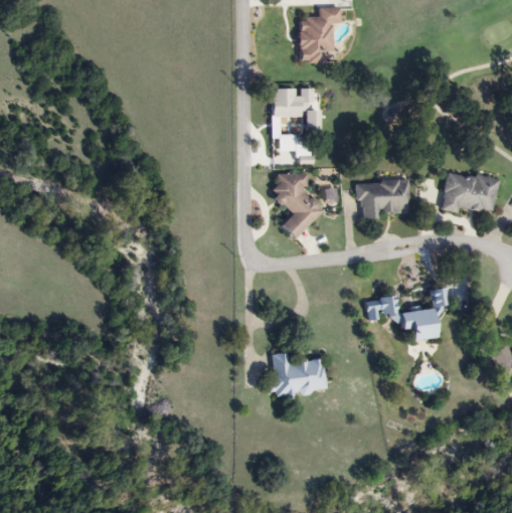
[(342,23),(341,8),(320,8),(320,17),(299,17),(300,62),(325,62),(325,50),(333,50),(333,23),(342,23)]
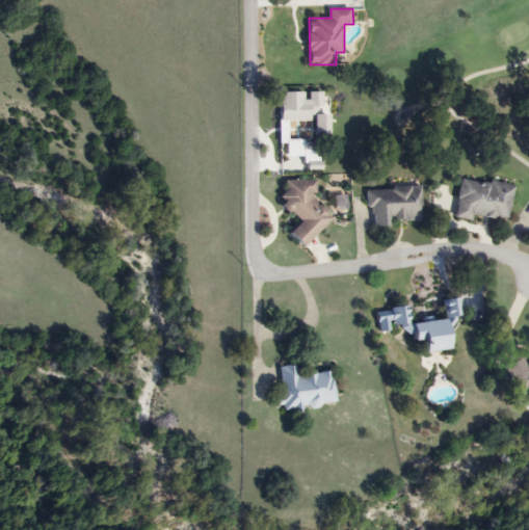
[(281,143),(289,143),(289,157),(306,157),(306,168),(321,168),(322,135),(328,135),(328,90),(281,90),(281,143)]
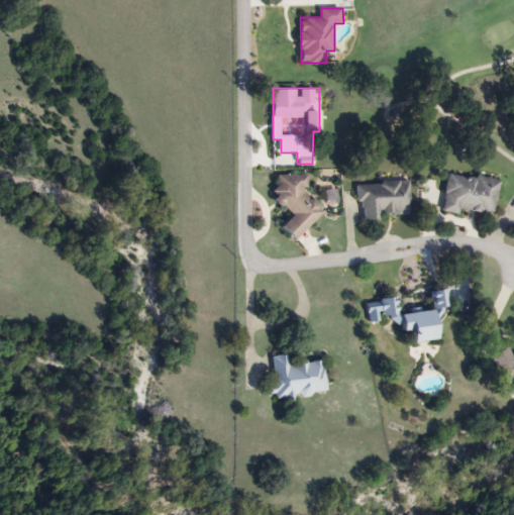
[(501,181),(450,172),(443,210),(460,213),(461,208),(495,214),(501,181)]
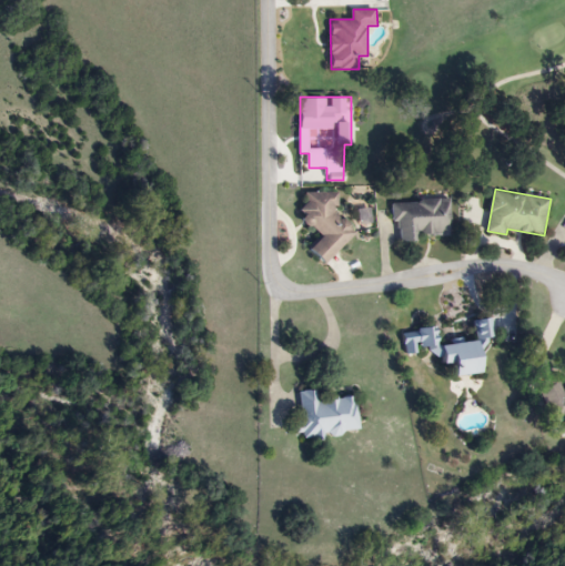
[(353,250),(352,221),(339,221),(338,191),(310,192),(311,251),(353,250)]
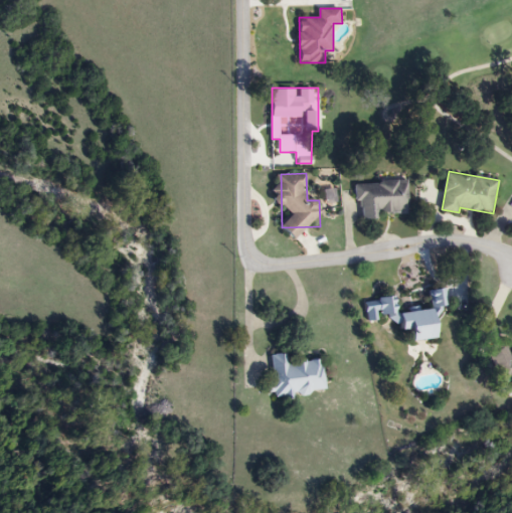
[(412,214),(411,180),(359,182),(360,216),(412,214)]
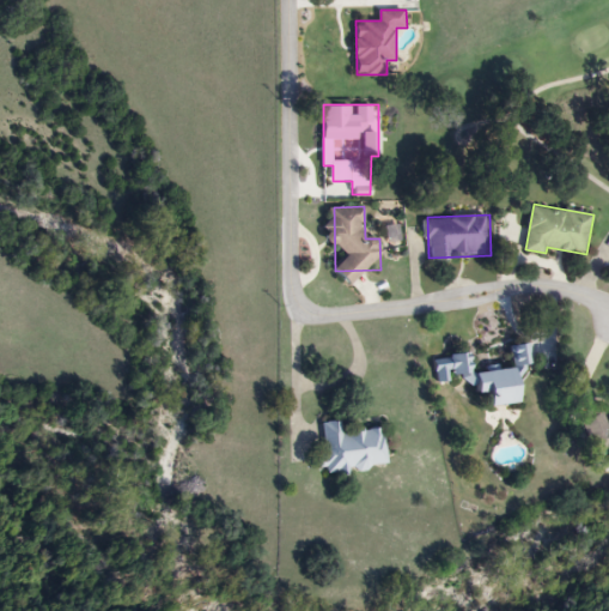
[(515,403),(512,371),(533,369),(530,343),(510,345),(512,368),(473,371),(470,351),(450,354),(452,375),(470,374),(472,393),(482,392),(485,406),(515,403)]
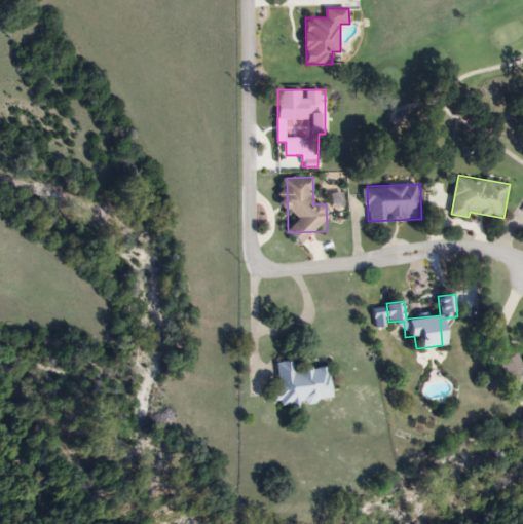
[(522,356),(519,358),(515,347),(496,354),(509,387),(522,382),(522,356)]
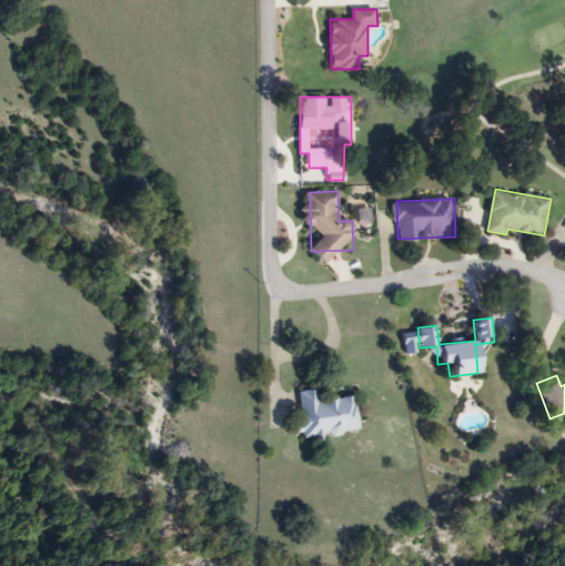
[(300,433),(355,433),(355,396),(316,396),(316,388),(300,388),(300,433)]
